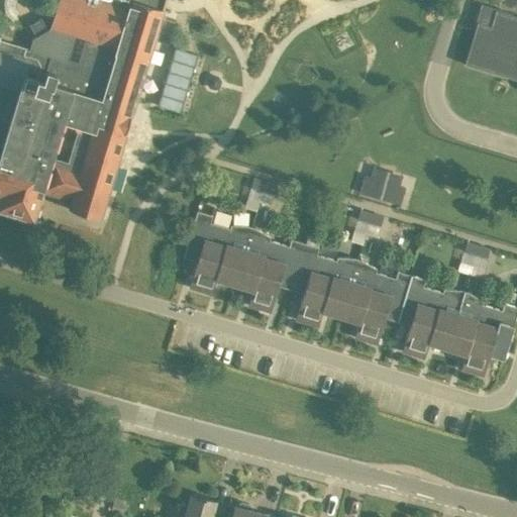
[(0,195),(1,196),(0,198),(0,208),(11,212),(32,218),(41,186),(73,195),(69,209),(99,218),(147,61),(153,41),(164,9),(163,9),(165,0),(177,0),(181,1),(181,0),(59,0),(50,26),(47,28),(42,18),(31,24),(36,33),(32,35),(29,48),(0,38),(0,34),(0,35),(0,34),(0,83),(20,89),(4,141),(0,139),(0,195)]
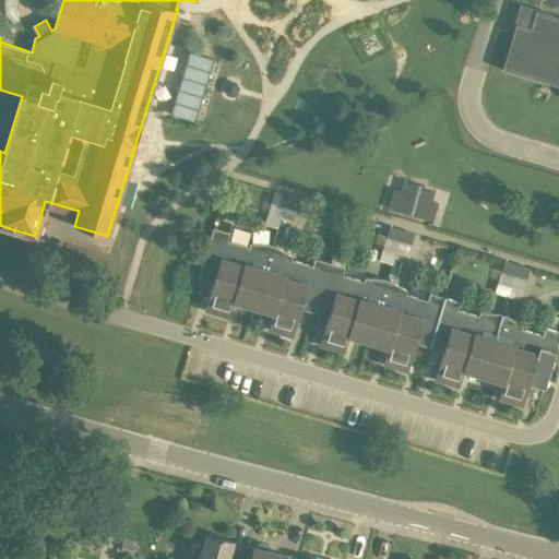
[(558,18),(527,9),(519,15),(502,70),(558,86),(558,18)]
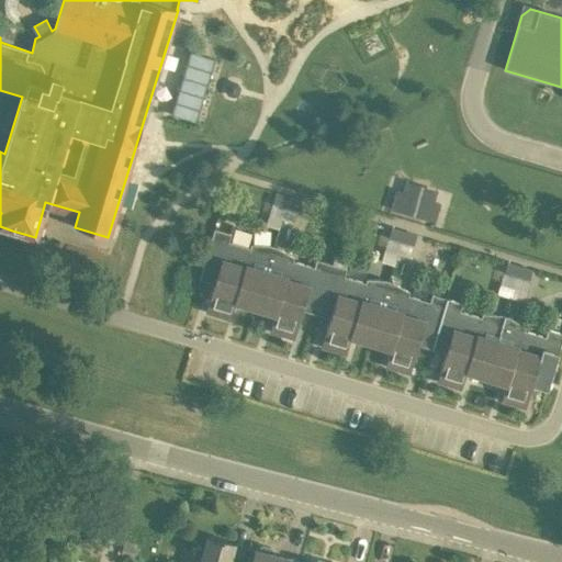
[(214,62),(189,54),(170,117),(195,125),(214,62)]
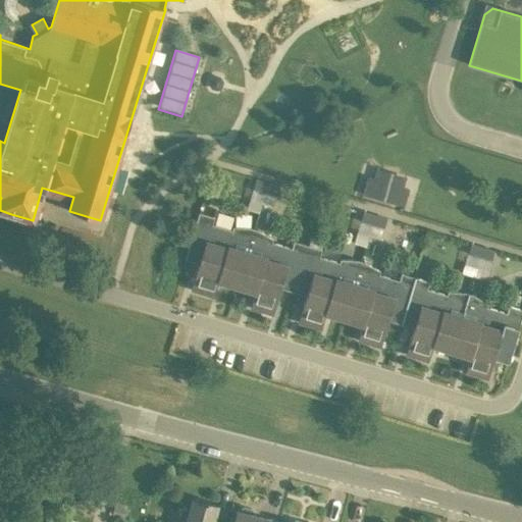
[(208,85),(211,90),(217,91),(221,89),(223,82),(221,77),(215,75),(210,79),(208,85)]
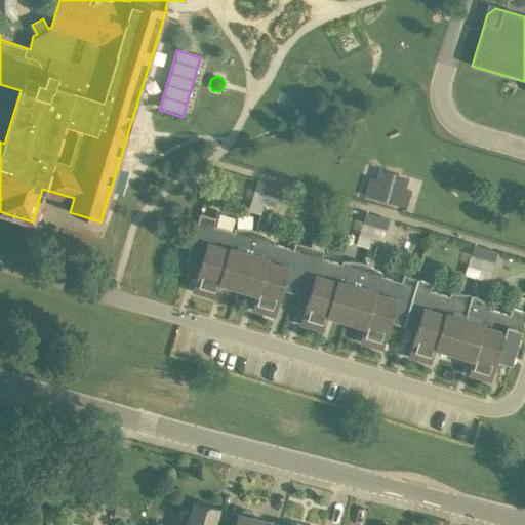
[(370,178),(365,197),(386,203),(407,209),(412,191),(406,189),(409,178),(389,172),(378,170),(375,180),(370,178)]
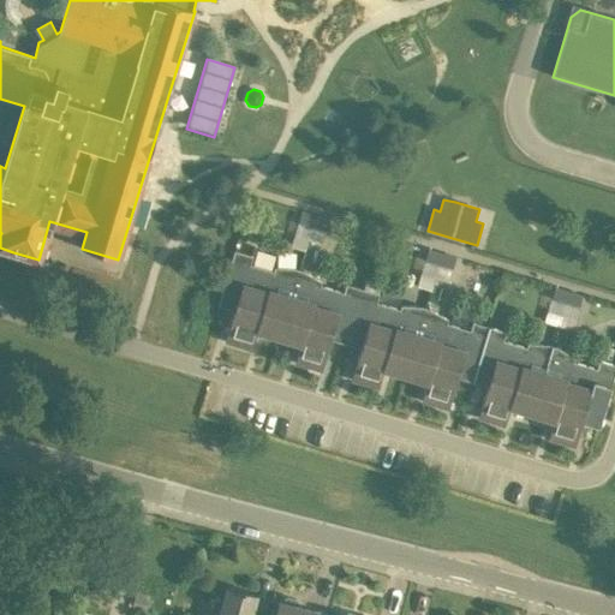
[(311,227),(315,215),(300,210),(297,224),(311,227)]
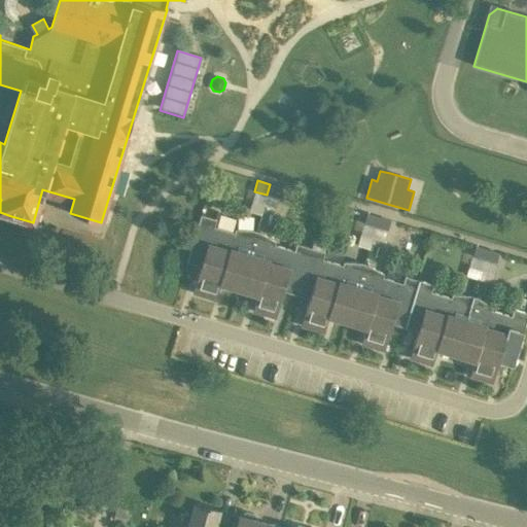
[(278,199),(281,187),(270,184),(267,195),(278,199)]
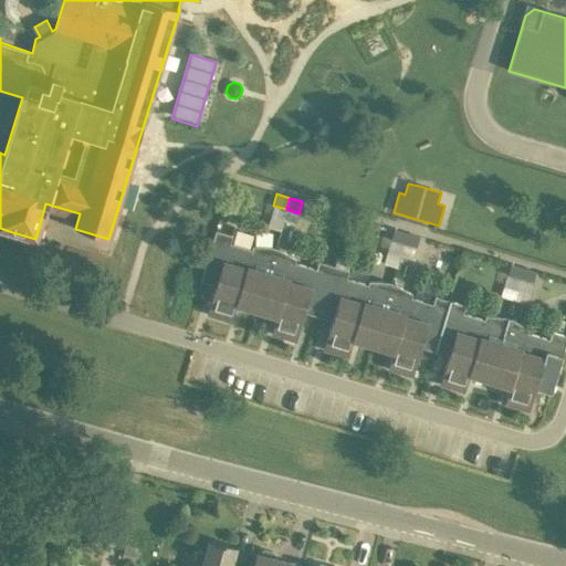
[(402,244),(406,233),(394,229),(390,240),(402,244)]
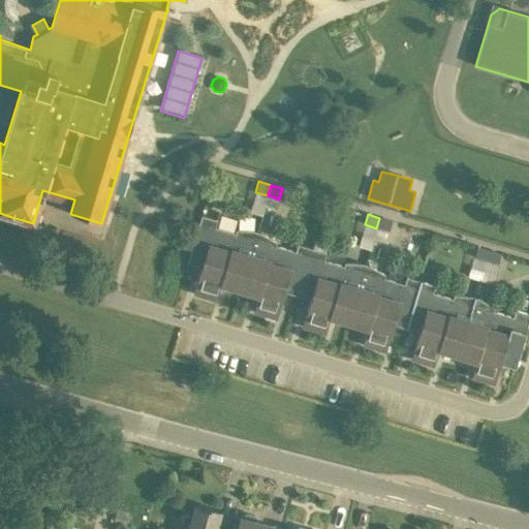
[(200,266),(198,275),(193,293),(209,298),(213,283),(239,290),(256,231),(253,230),(236,230),(235,234),(214,227),(216,220),(200,215),(187,261),(200,266)]
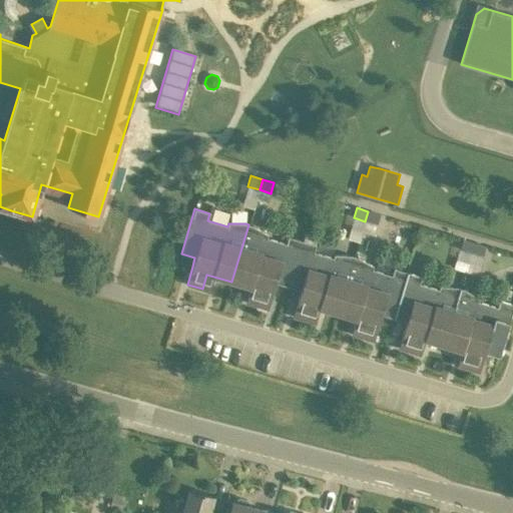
[(377,225),(380,214),(368,211),(365,221),(377,225)]
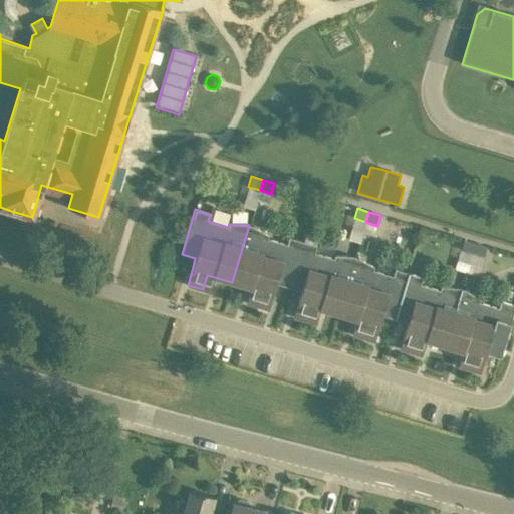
[(249,225),(232,282),(257,290),(253,304),(269,309),(277,282),(289,286),(302,241),(288,237),(286,244),(267,238),(267,235),(253,226),(249,225)]
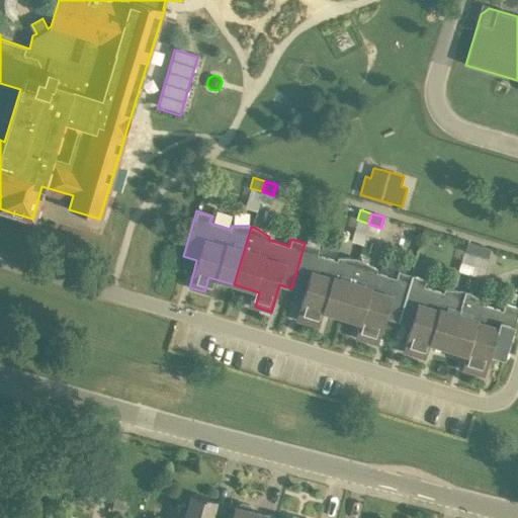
[(463,252),(476,256),(479,245),(467,242),(463,252)]
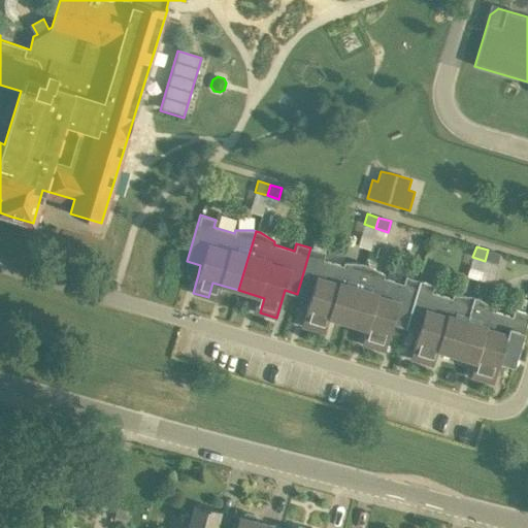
[(318,330),(322,315),(348,323),(365,264),(361,263),(343,262),(343,265),(323,259),(325,252),(310,248),(297,294),(309,298),(301,325),(318,330)]
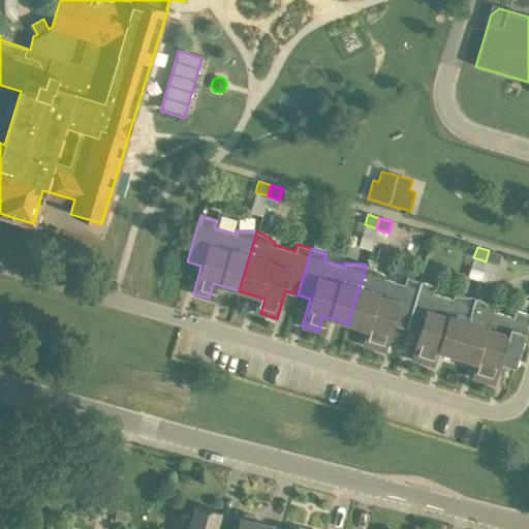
[(500,253),(489,250),(486,261),(497,265),(500,253)]
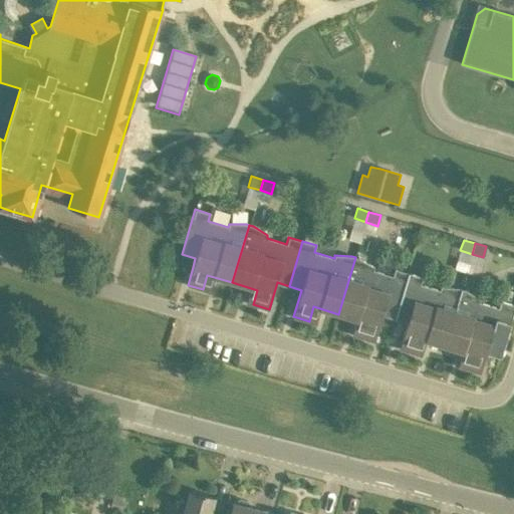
[(355,257),(338,314),(363,321),(359,336),(374,340),(382,314),(395,317),(409,273),(395,268),(393,276),(372,270),(373,267),(359,258),(355,257)]
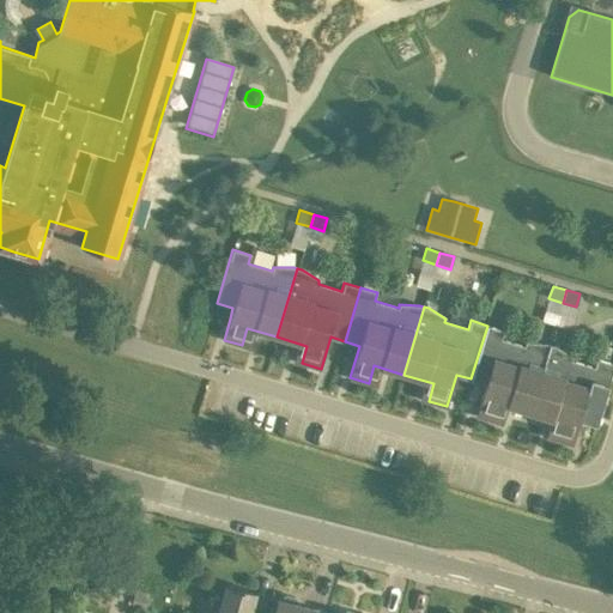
[(495,420),(499,404),(529,412),(550,344),(546,343),(526,343),(525,346),(502,339),(504,331),(487,326),(471,378),(485,383),(475,416),(495,420)]
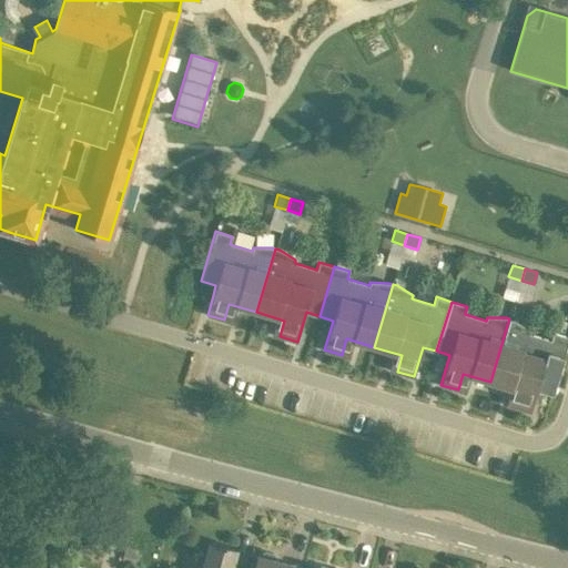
[(509,318),(490,382),(518,391),(514,406),(531,412),(540,382),(555,386),(567,344),(567,335),(554,332),(551,340),(529,333),(530,330),(515,320),(509,318)]
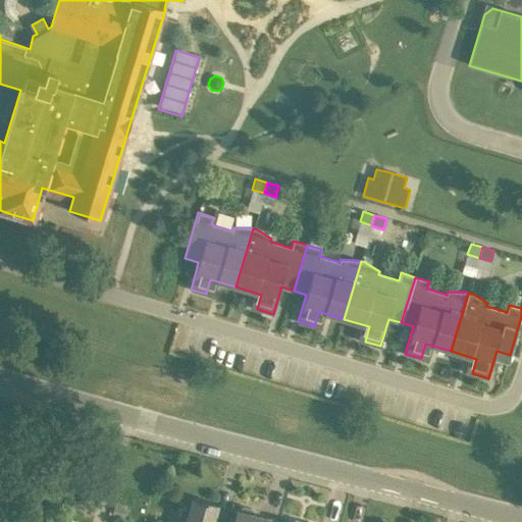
[(212,521),(216,506),(193,500),(188,521),(212,521)]
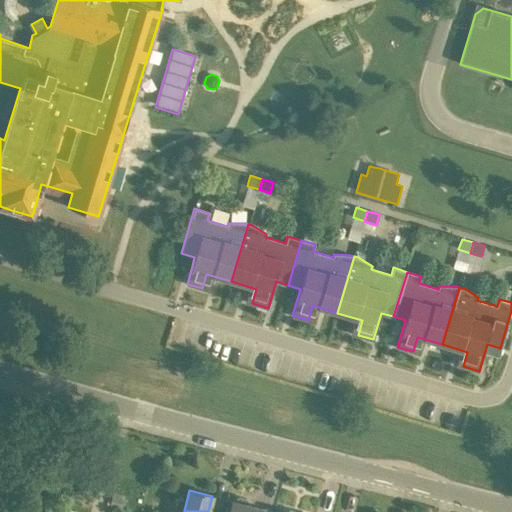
[(250,505),(232,501),(229,511),(261,511),(262,508),(250,505)]
